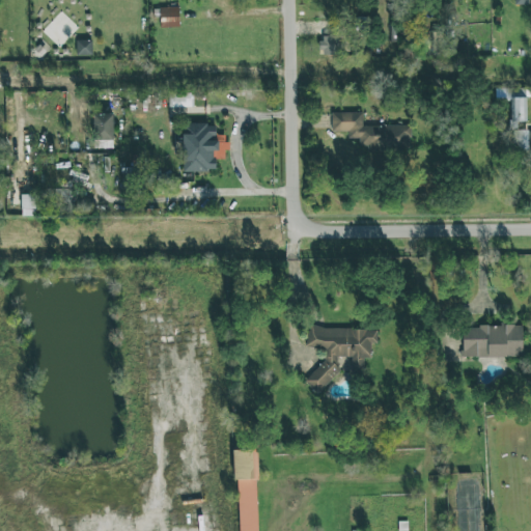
[(160,28),(179,27),(178,7),(159,7),(160,28)]
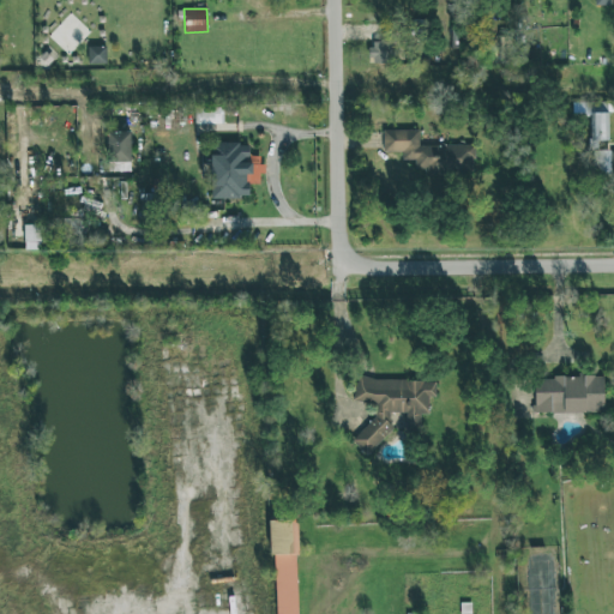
[(371,62),(392,64),(393,42),(372,42),(371,62)]
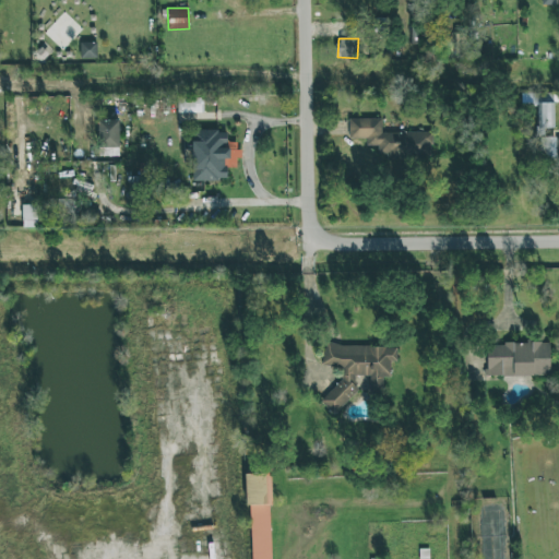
[(96,43),(80,43),(80,59),(97,59),(96,43)]
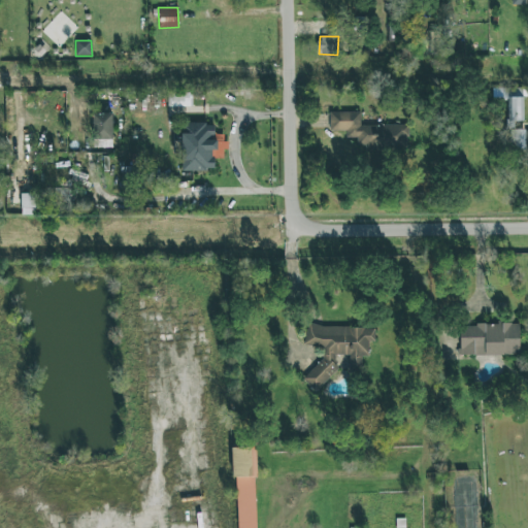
[(524,121),(524,88),(502,89),(503,100),(506,100),(506,129),(514,128),(514,122),(524,121)]
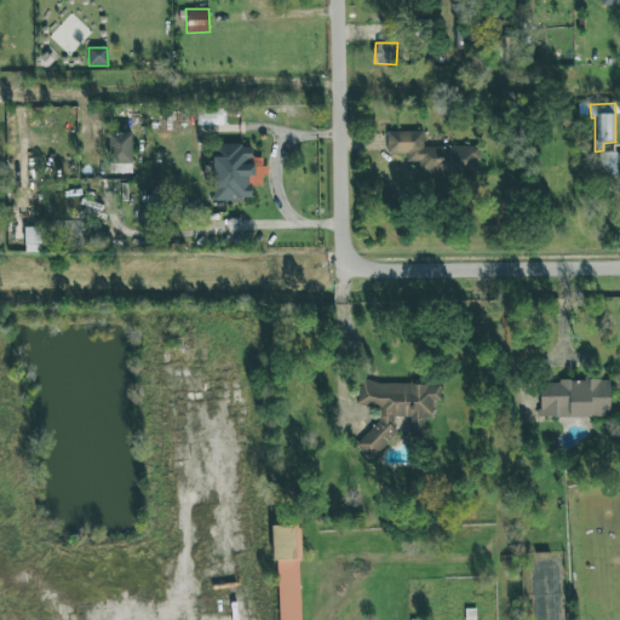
[(225,109),(196,109),(196,125),(225,126),(225,109)]
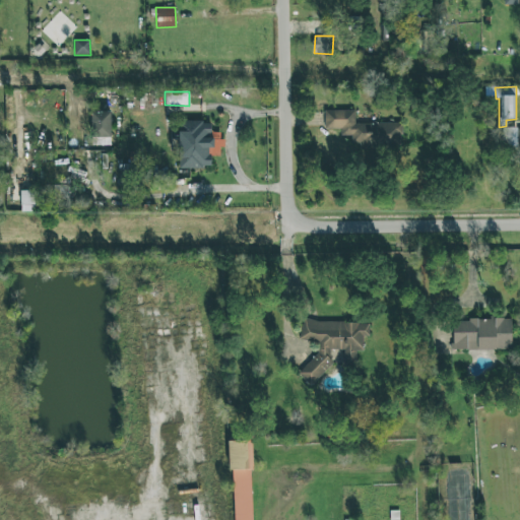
[(354,123),(354,111),(325,111),(325,129),(340,129),(340,135),(351,135),(351,145),(401,145),(401,123),(354,123)]
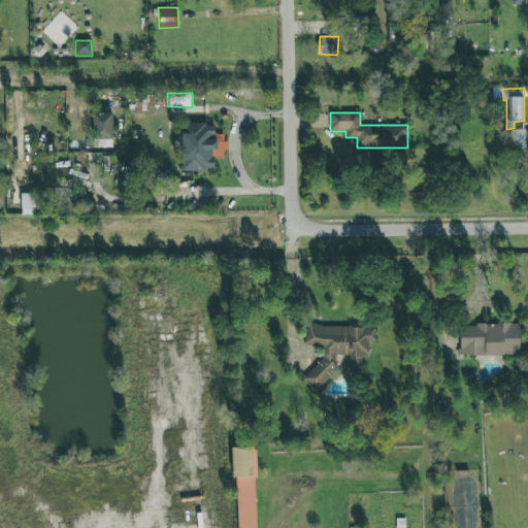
[(111,113),(93,114),(94,140),(100,140),(100,147),(112,147),(111,113)]
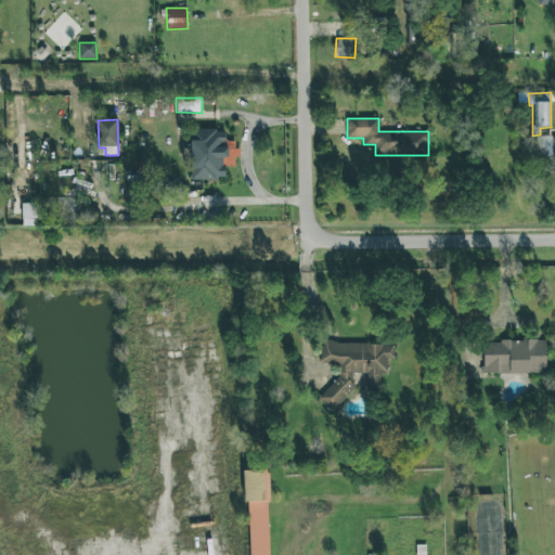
[(191,180),(226,180),(226,167),(235,167),(235,157),(237,157),(237,142),(226,142),(226,129),(191,129),(191,180)]
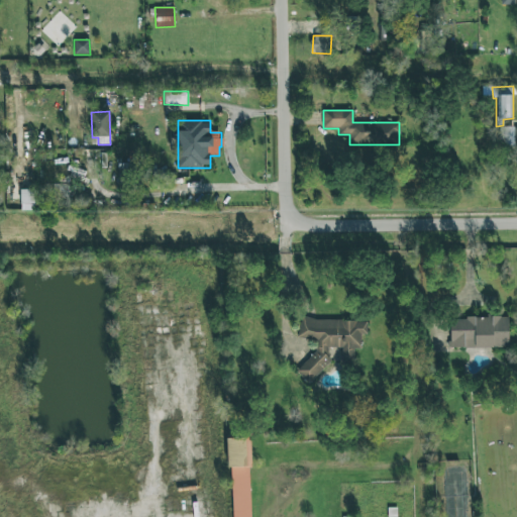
[(514,126),(499,126),(499,147),(514,146),(514,126)]
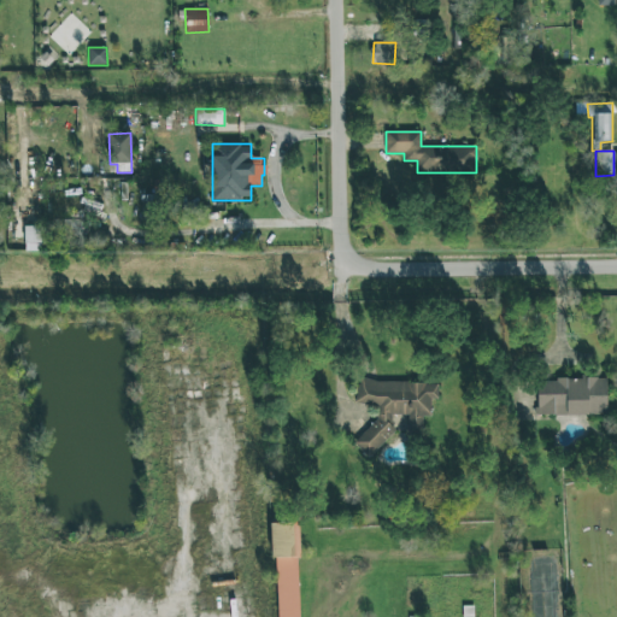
[(81,219),(63,221),(64,248),(82,247),(81,219)]
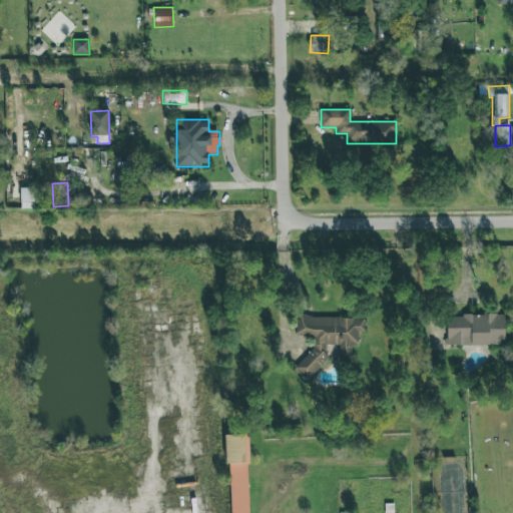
[(20,209),(33,208),(33,188),(20,188),(20,209)]
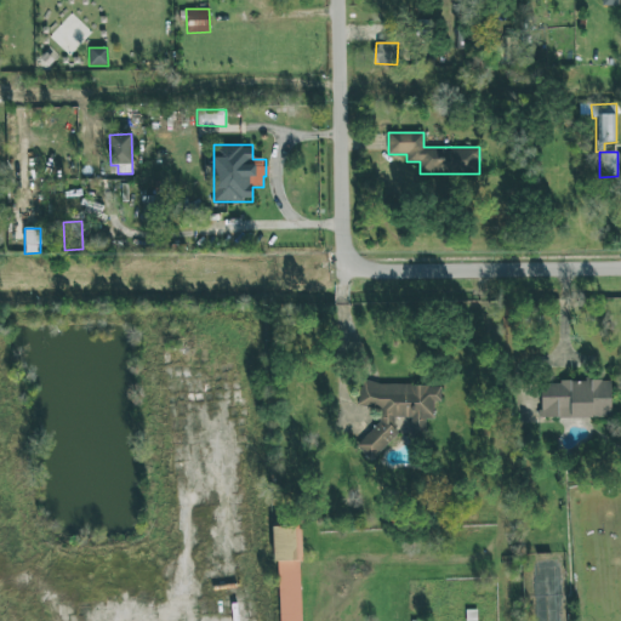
[(610,382),(540,381),(540,417),(610,417),(610,382)]
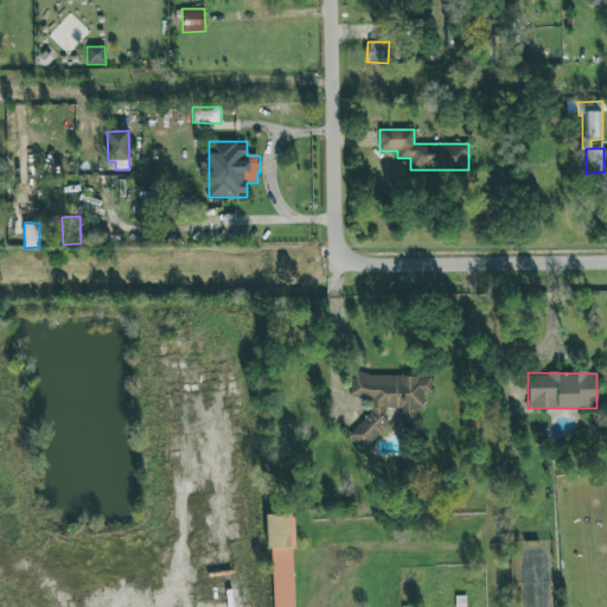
[(430,378),(352,374),(351,397),(365,398),(371,403),(370,413),(347,436),(363,451),(389,422),(381,415),(388,408),(400,409),(403,411),(402,426),(414,426),(415,409),(423,410),(425,393),(430,393),(430,378)]
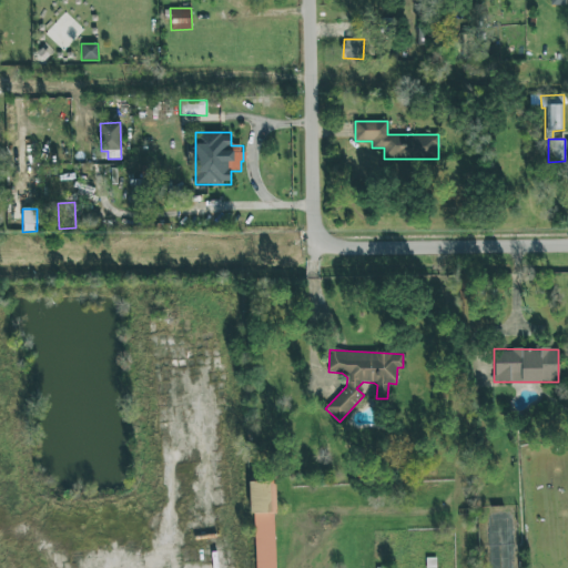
[(253,567),(276,567),(274,480),(252,480),(253,567)]
